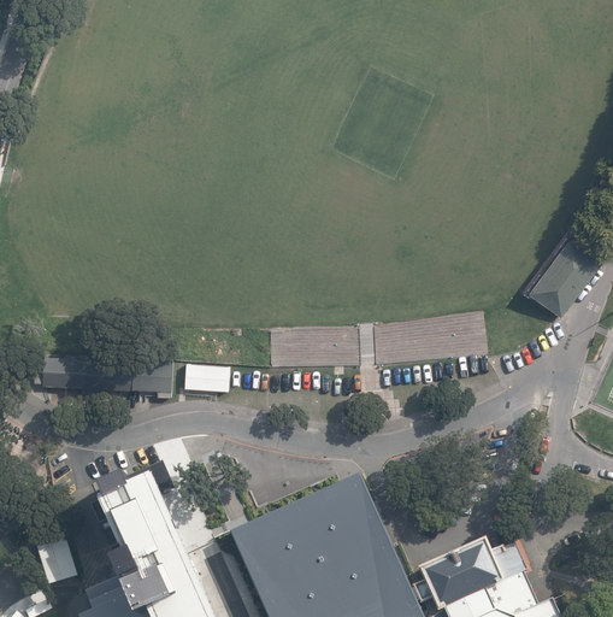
[(597,223),(581,211),(566,231),(582,244),(597,223)]
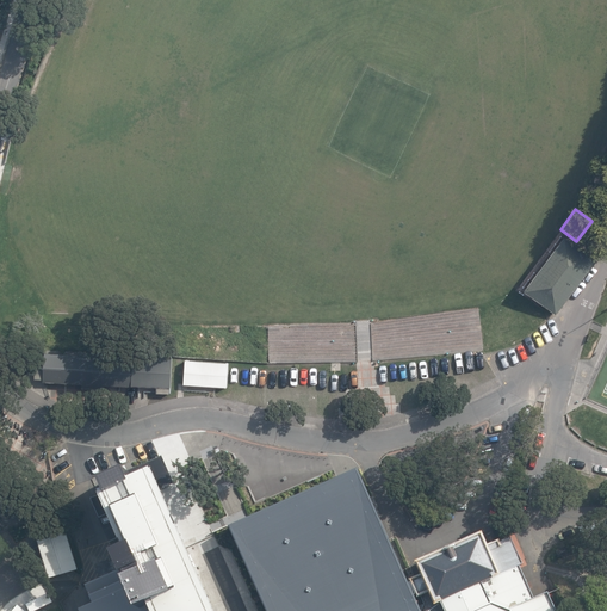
[(576,285),(595,261),(562,235),(522,291),(555,315),(558,309),(576,285)]
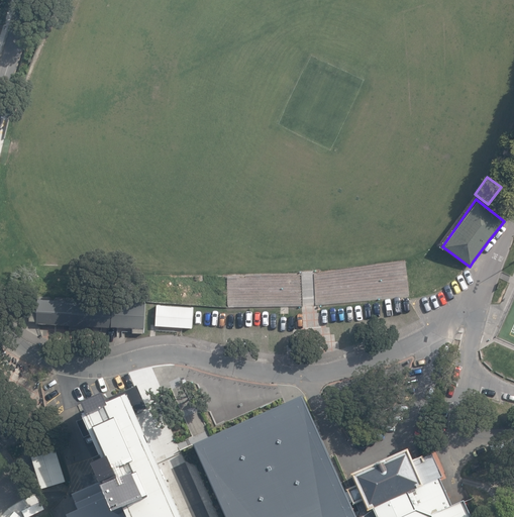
[(130,332),(143,332),(143,316),(144,305),(36,300),(35,324),(131,328),(130,332)]
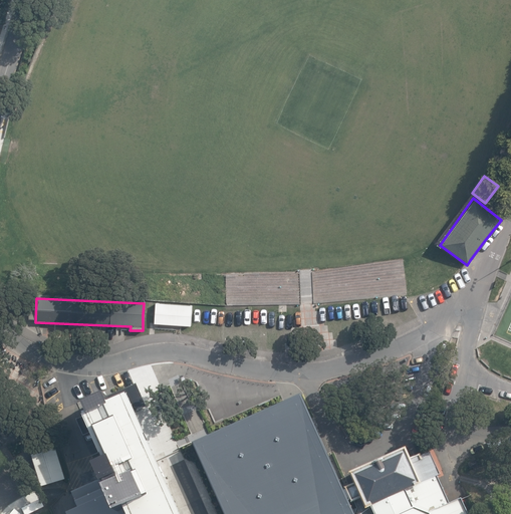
[(113,407),(135,398),(139,396),(135,383),(133,384),(116,391),(108,394),(109,397),(113,407)]
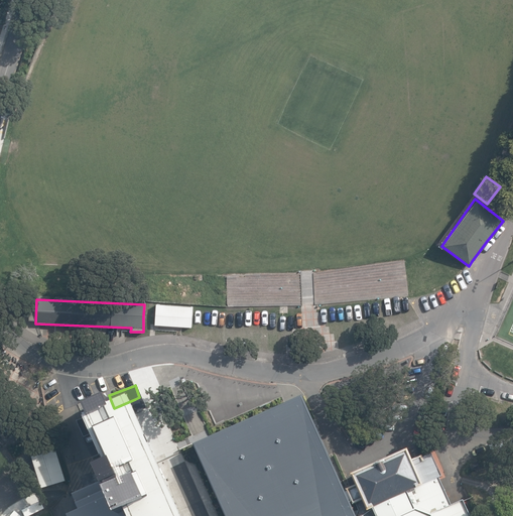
[(209,435),(190,443),(193,449),(223,515),(350,515),(346,507),(340,492),(321,447),(297,395),(291,398),(283,401),(209,435)]
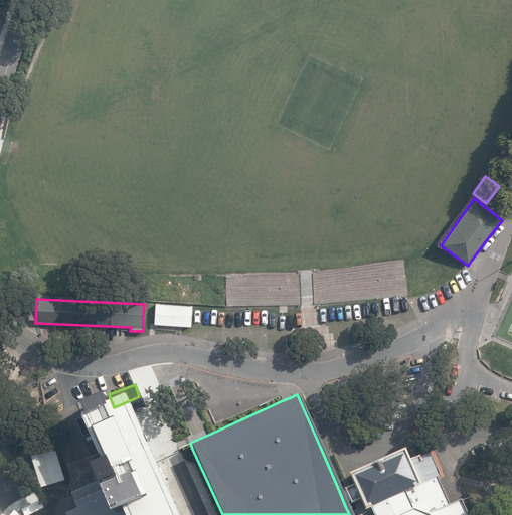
[(130,509),(132,514),(186,514),(135,398),(114,407),(110,397),(91,405),(95,415),(90,417),(96,431),(110,465),(102,468),(109,487),(111,486),(113,490),(109,493),(118,514),(130,509)]
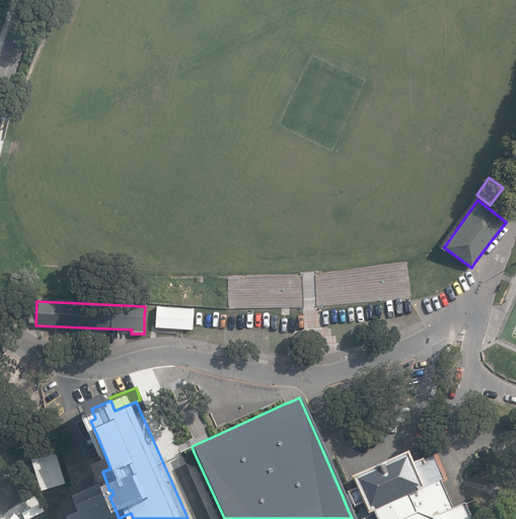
[(96,434),(90,421),(89,419),(81,422),(76,424),(83,440),(96,434)]
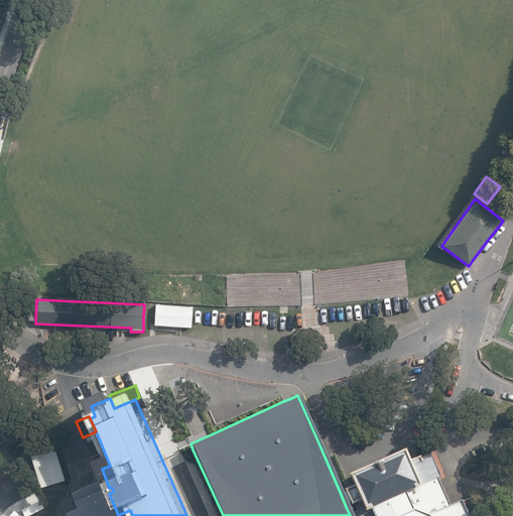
[(65,480),(53,448),(30,457),(40,488),(65,480)]
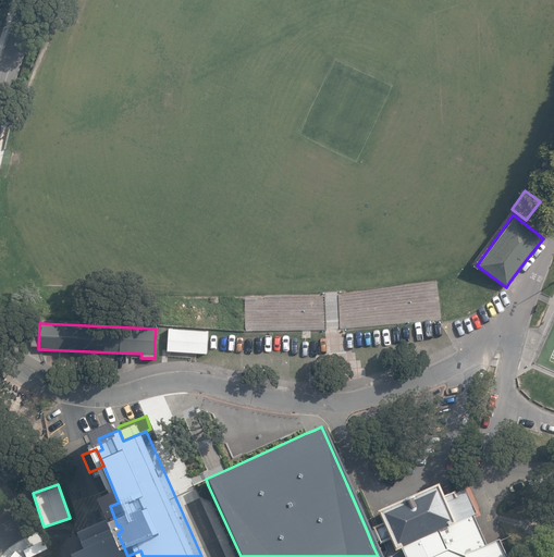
[(472,517),(476,515),(465,490),(446,497),(441,486),(392,508),(380,512),(384,523),(367,531),(373,547),(391,540),(396,553),(403,549),(439,532),(472,517)]
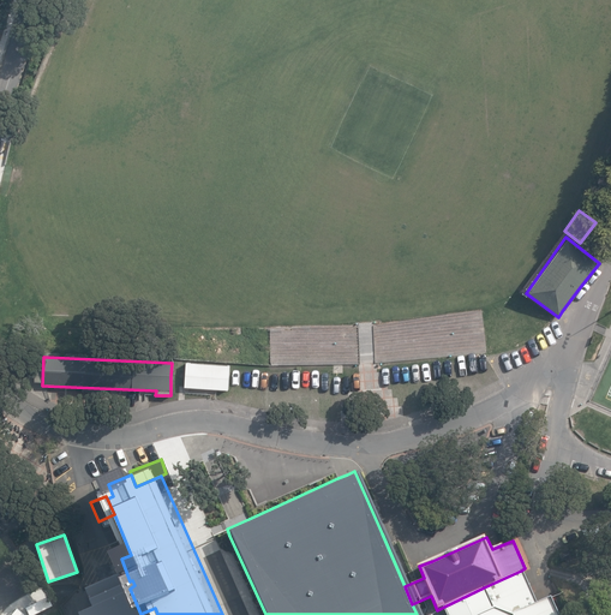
[(521,571),(444,607),(448,614),(558,614),(550,595),(535,603),(521,571)]
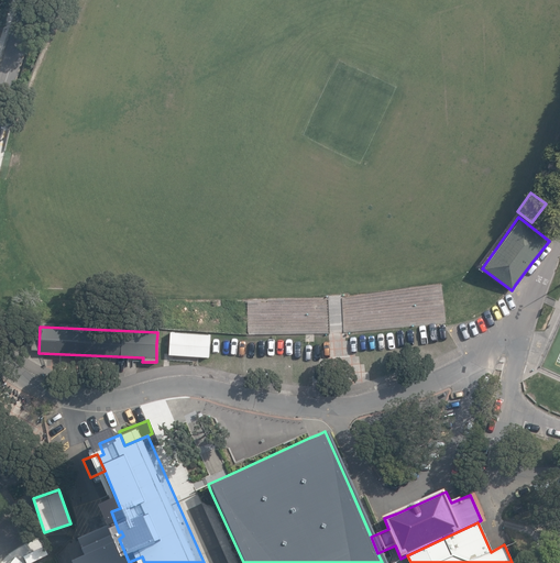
[(84,541),(88,552),(114,540),(110,530),(84,541)]
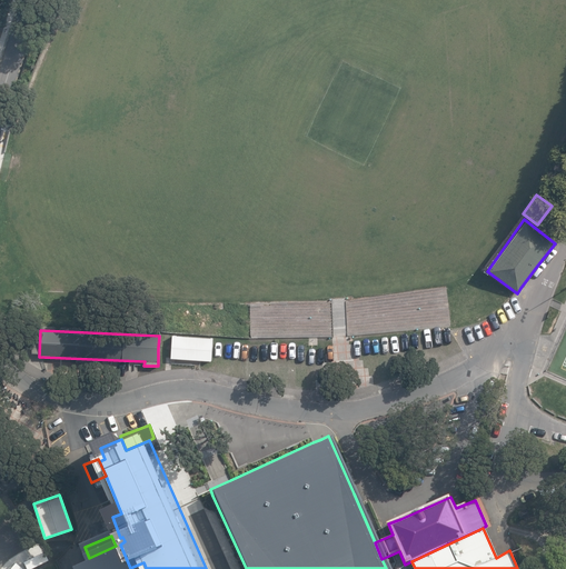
[(146,568),(144,562),(130,568),(120,545),(116,546),(89,558),(92,565),(81,568),(146,568)]
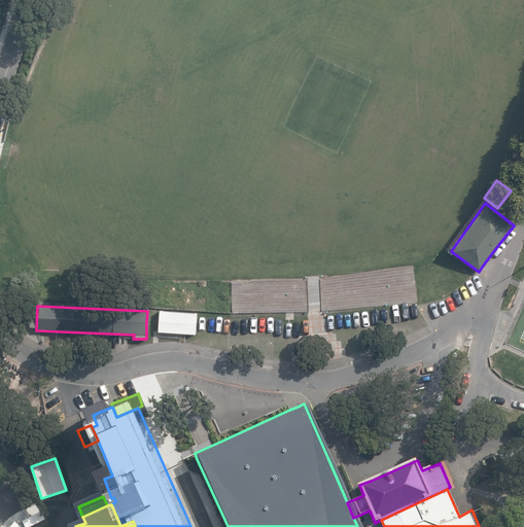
[(384,526),(381,520),(375,523),(370,511),(353,518),(357,526),(384,526)]
